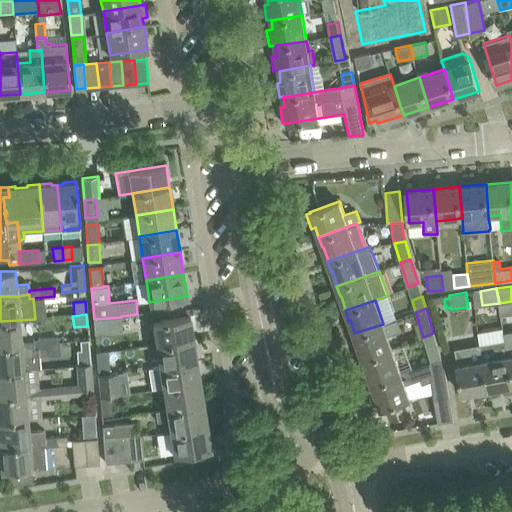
[(157,345),(194,339),(190,316),(153,322),(157,345)]
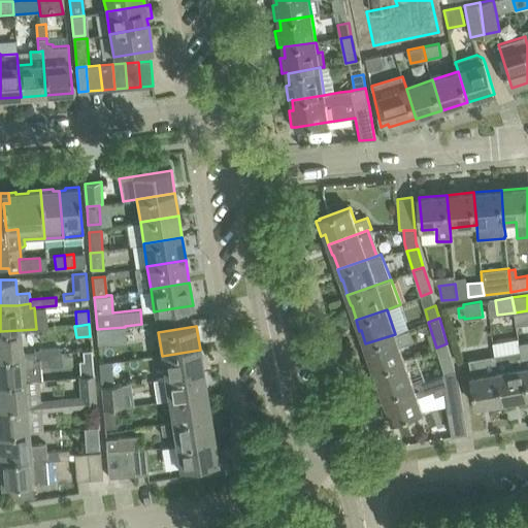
[(98,344),(126,342),(125,327),(97,329),(98,344)]
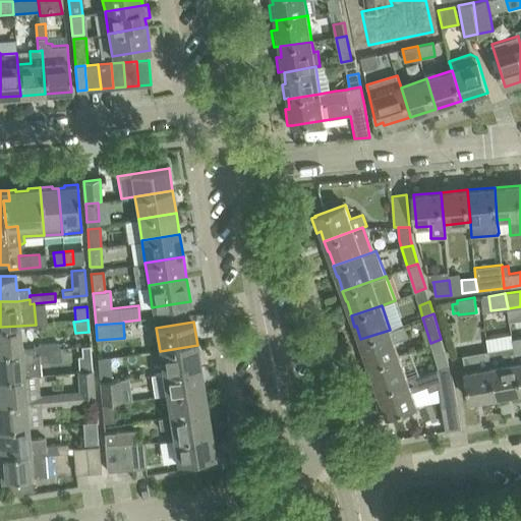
[(368,365),(399,354),(395,342),(407,337),(403,325),(390,330),(360,339),(359,340),(363,351),(364,351),(369,364),(368,364),(368,365)]
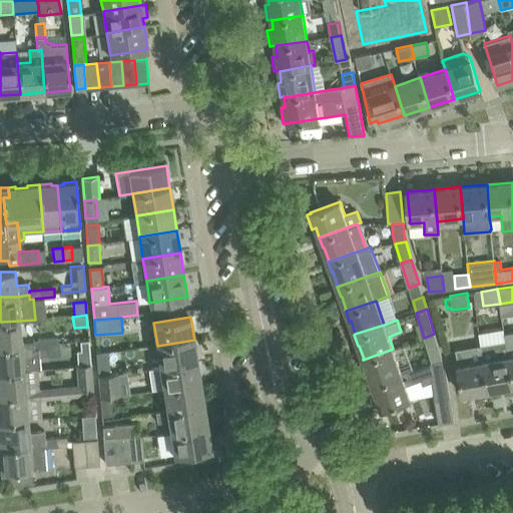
[(0,347),(21,346),(21,342),(19,321),(0,322),(0,347)]
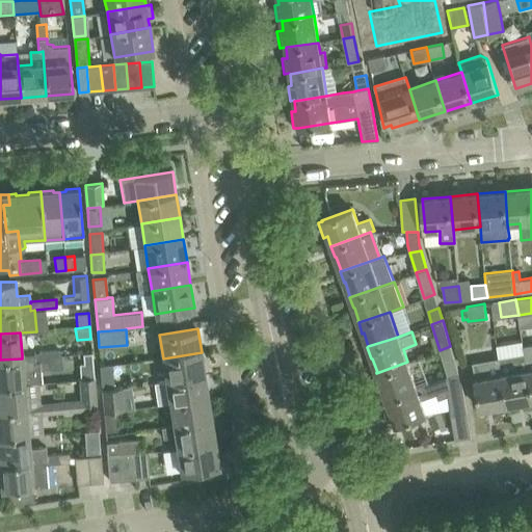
[(523,341),(497,345),(500,357),(507,405),(531,401),(531,395),(525,353),(523,341)]
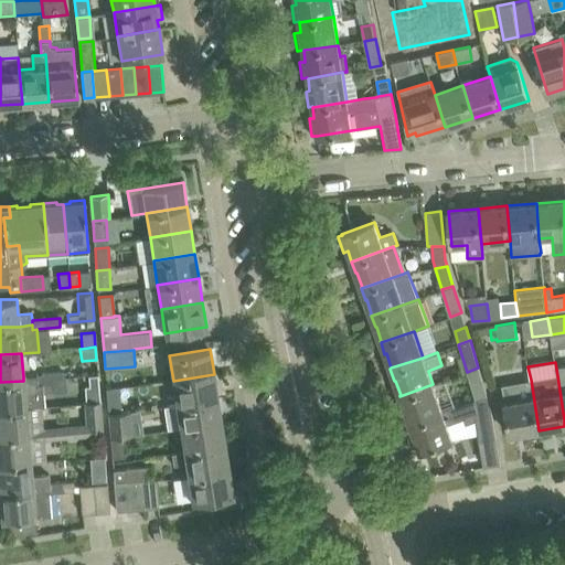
[(51,383),(64,382),(64,373),(51,374),(51,383)]
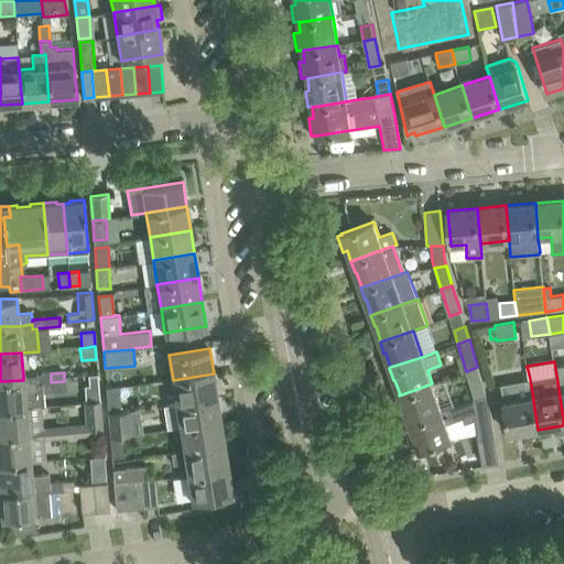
[(36,383),(51,382),(51,373),(36,375),(36,379),(36,383)]
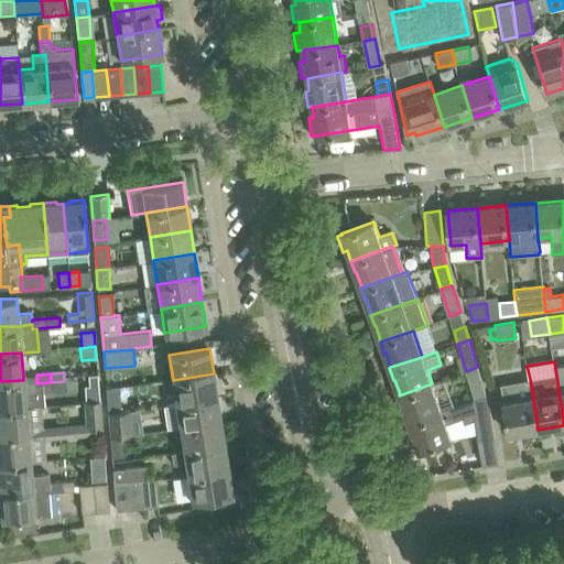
[(173,380),(176,403),(217,397),(214,373),(173,380)]
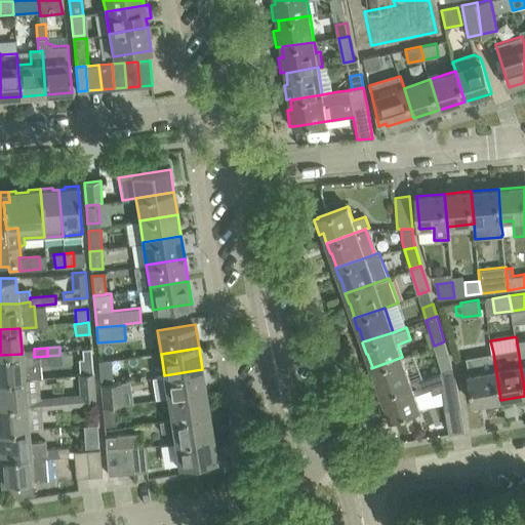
[(48,364),(47,356),(34,357),(34,353),(22,354),(0,355),(0,380),(41,377),(40,364),(48,364)]
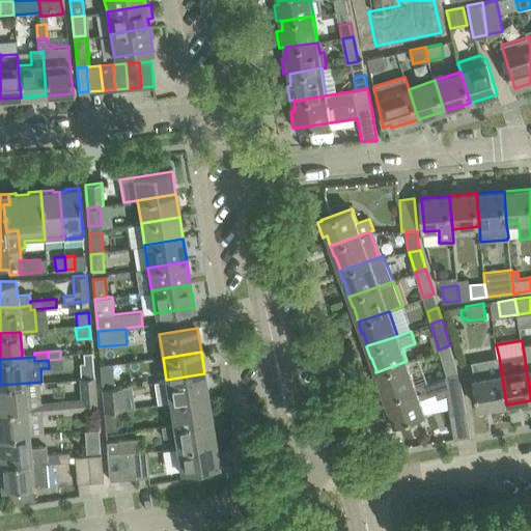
[(499,357),(472,362),(480,410),(506,404),(499,357)]
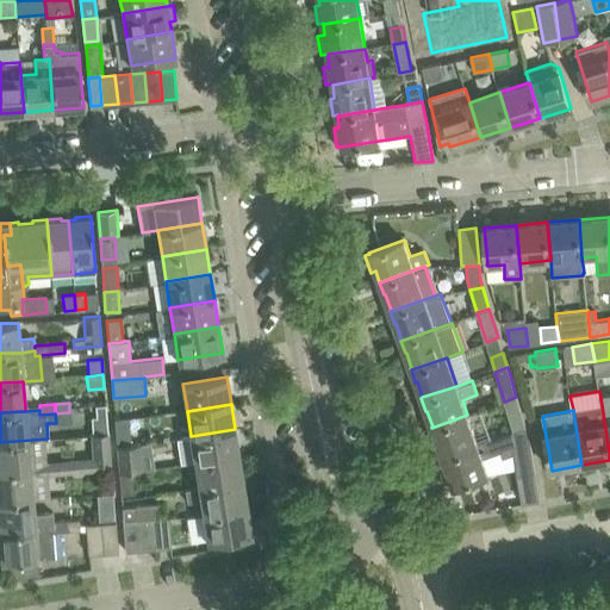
[(514,431),(526,427),(521,412),(509,416),(514,431)]
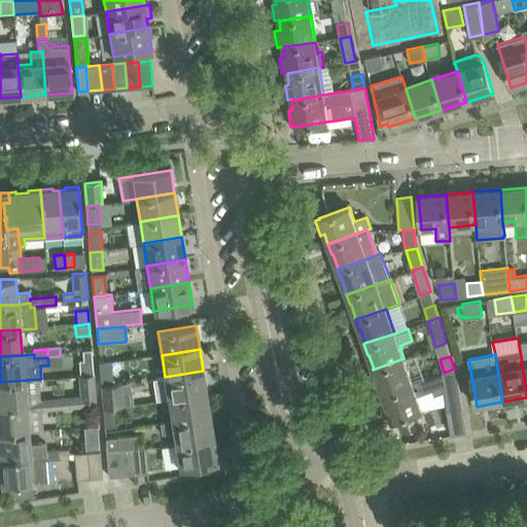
[(382,395),(413,384),(403,358),(373,370),(377,381),(378,380),(383,393),(382,394),(382,395)]
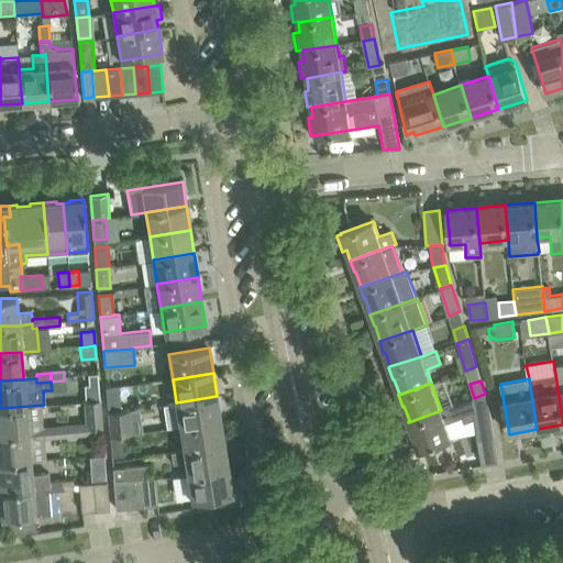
[(85,400),(100,399),(98,385),(84,386),(85,400)]
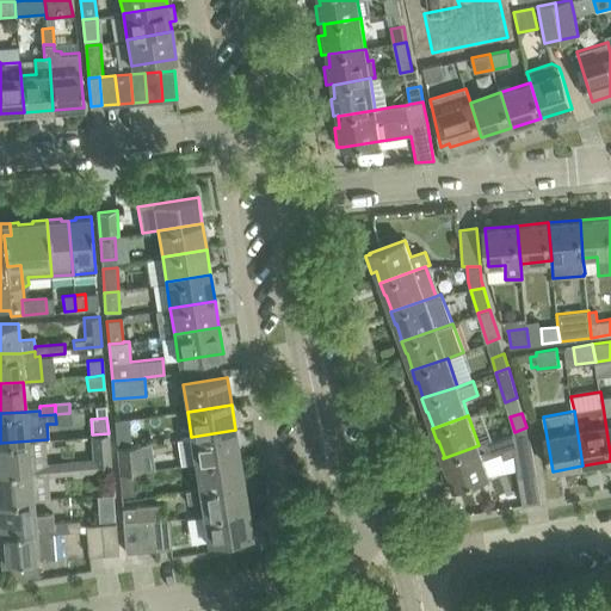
[(129,420),(115,420),(117,443),(130,442),(130,437),(129,420)]
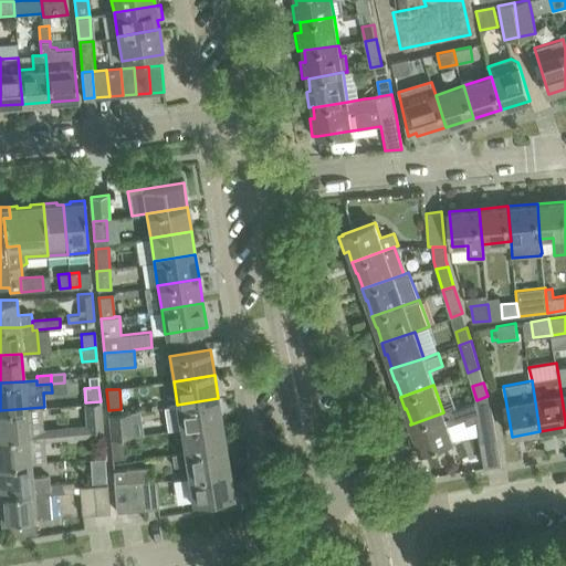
[(496,439),(492,408),(488,396),(477,400),(443,412),(410,425),(415,435),(409,437),(416,453),(420,451),(420,452),(453,440),(448,425),(465,419),(467,425),(477,421),(480,441),(496,439)]
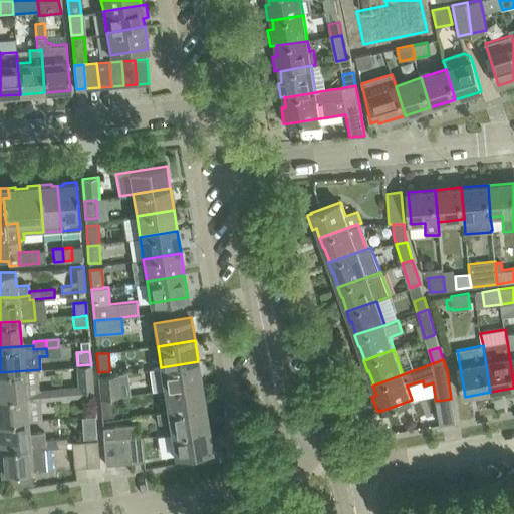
[(161,367),(150,369),(153,392),(164,390),(202,383),(198,361),(161,367)]
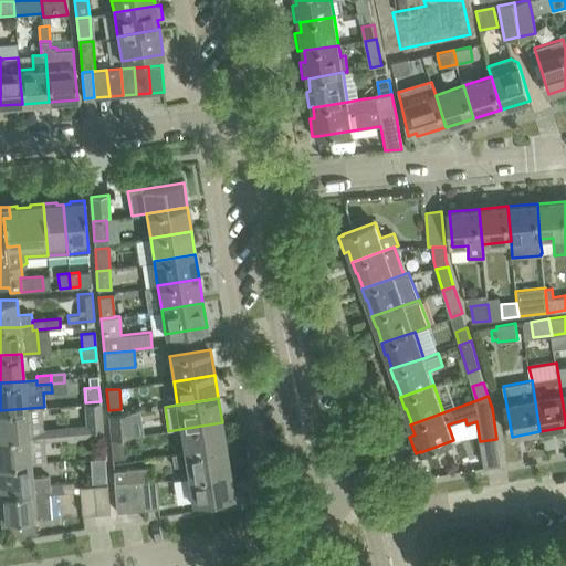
[(41,407),(0,410),(0,438),(98,430),(103,429),(101,401),(85,402),(84,404),(85,425),(43,428),(41,407)]
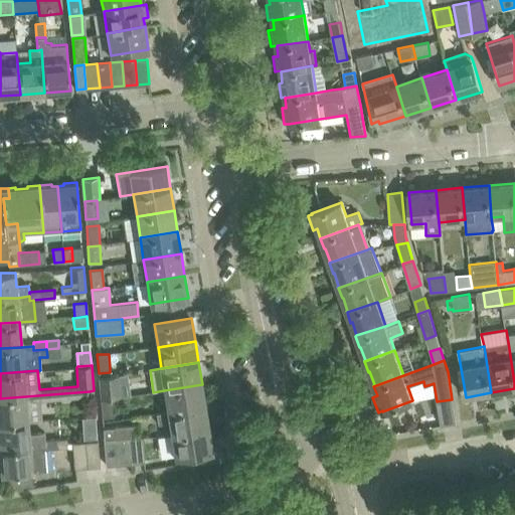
[(119,374),(98,376),(101,398),(112,397),(112,398),(121,397),(121,396),(131,396),(129,373),(119,374)]
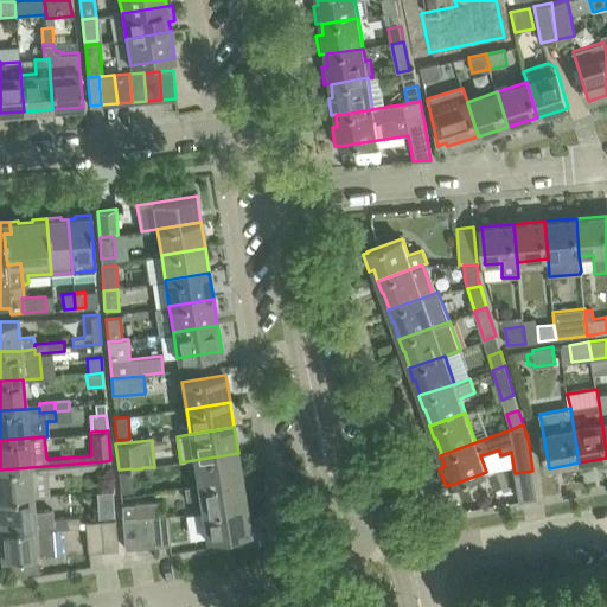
[(198,486),(242,479),(238,453),(193,460),(198,486)]
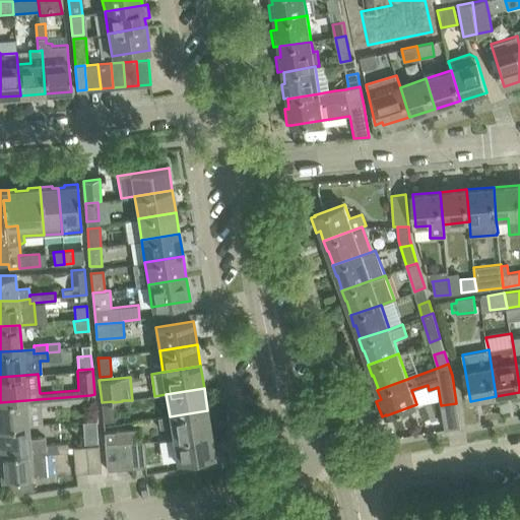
[(40,404),(91,400),(90,395),(0,402),(0,427),(27,425),(26,413),(41,411),(40,404)]
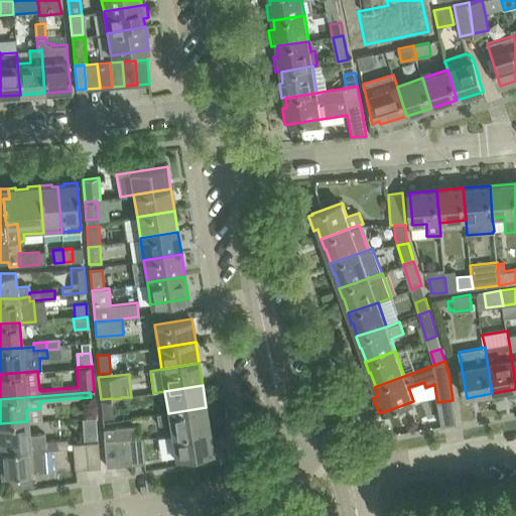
[(114,417),(112,399),(112,398),(101,399),(102,418),(114,417)]
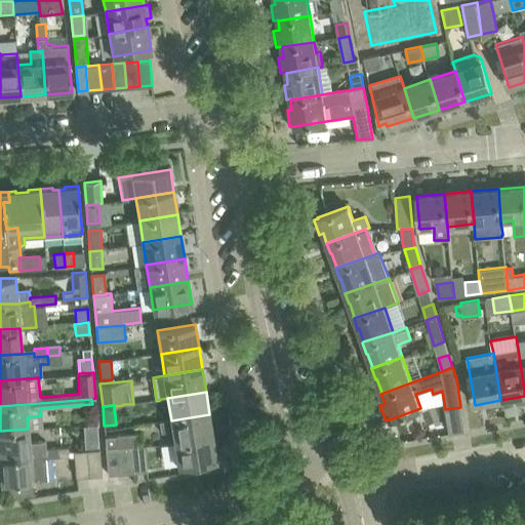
[(212,436),(209,414),(171,420),(159,421),(161,432),(172,430),(174,442),(212,436)]
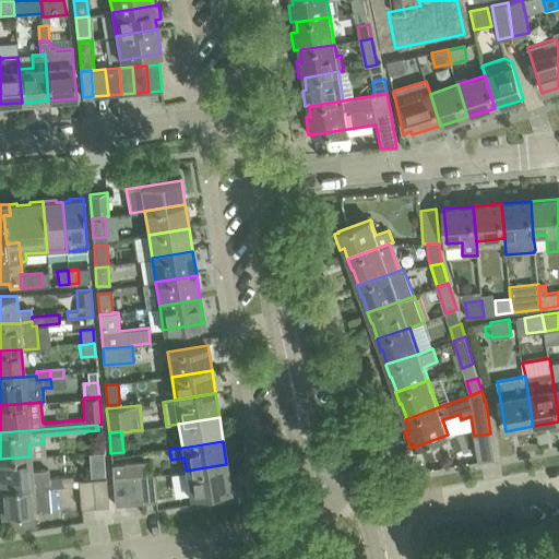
[(30,456),(0,459),(0,486),(47,482),(47,488),(62,487),(61,477),(49,478),(48,470),(31,471),(30,456)]
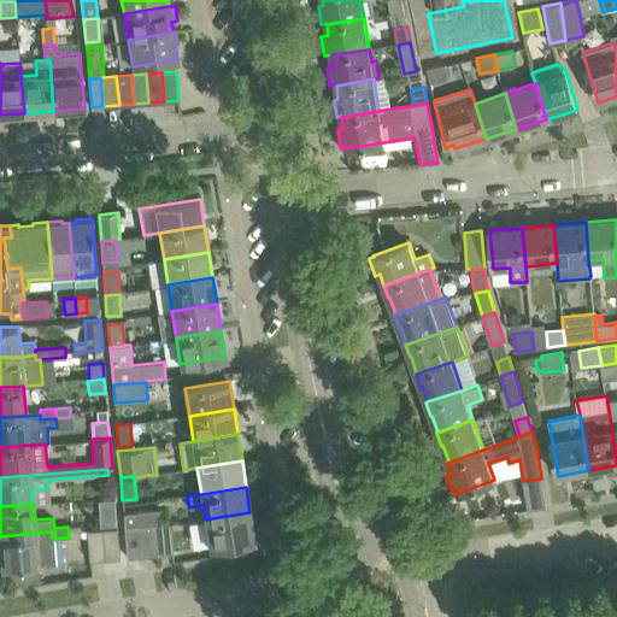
[(160,526),(160,524),(158,510),(135,512),(139,527),(154,526),(160,526)]
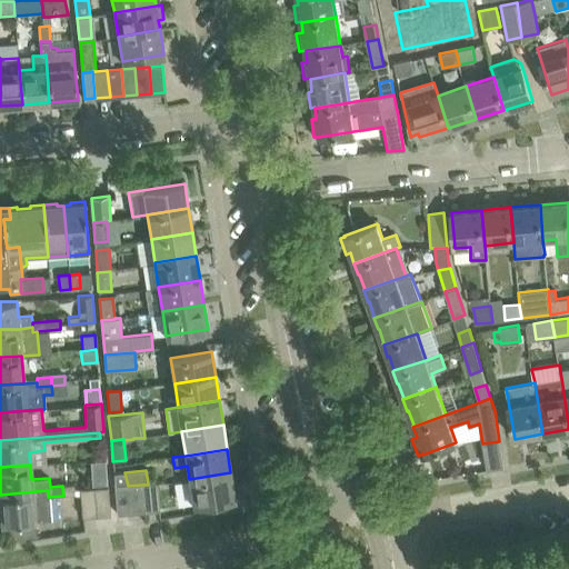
[(113,473),(115,487),(128,486),(125,472),(113,473)]
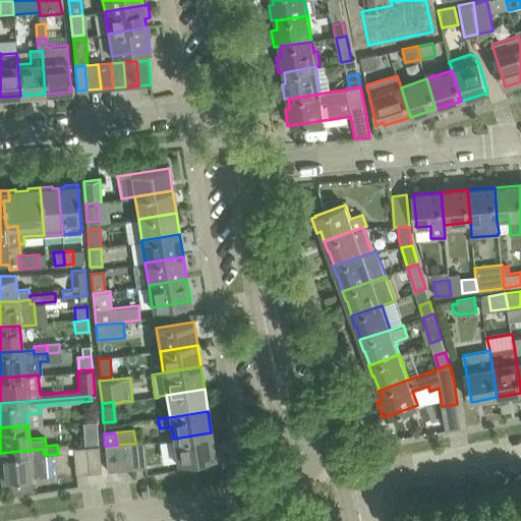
[(215,456),(211,432),(173,439),(177,462),(215,456)]
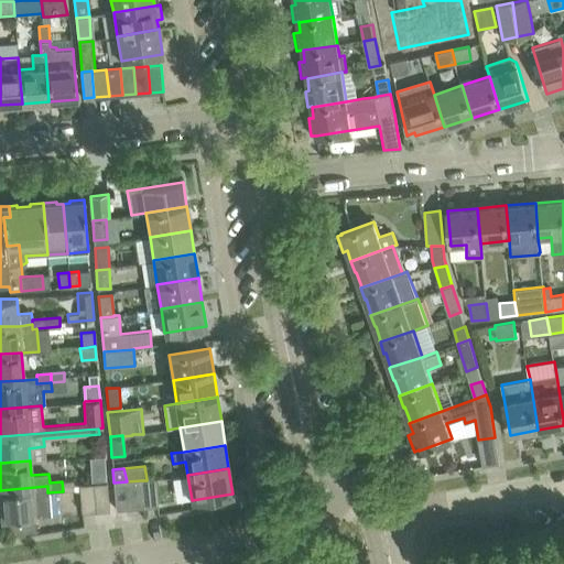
[(155,478),(147,479),(147,480),(141,480),(142,507),(158,506),(155,478)]
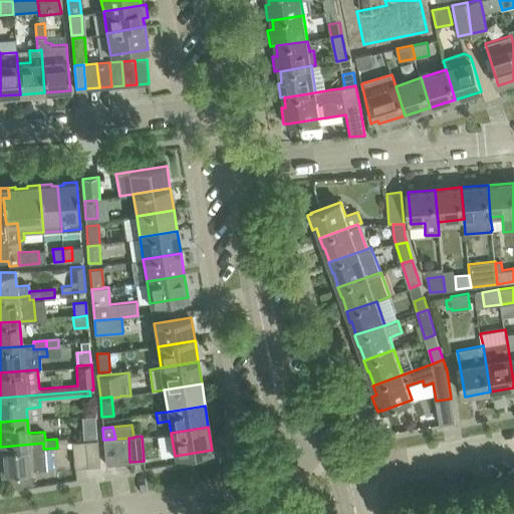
[(67,438),(56,439),(57,448),(68,447),(67,438)]
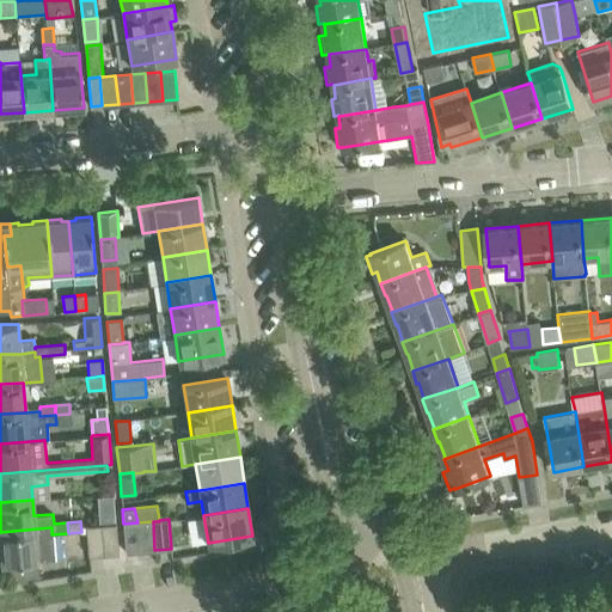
[(154,550),(153,521),(138,522),(139,551),(154,550)]
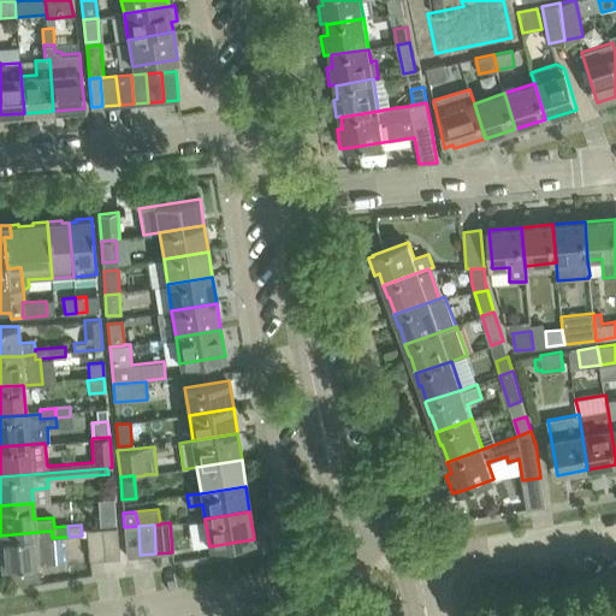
[(124,527),(126,556),(140,555),(138,526),(124,527)]
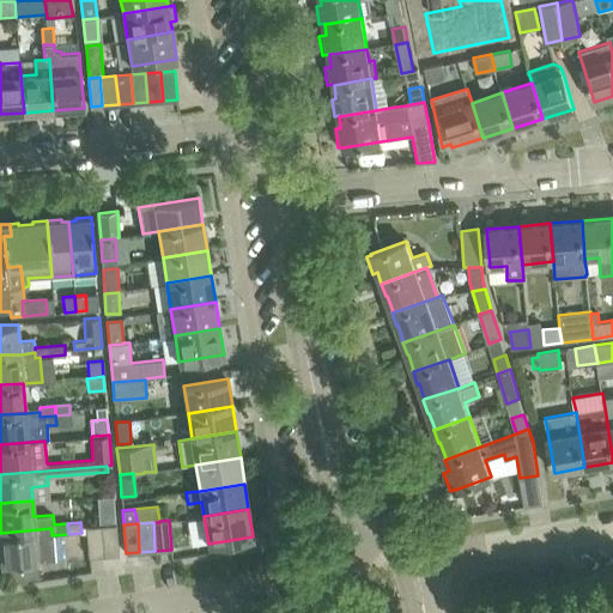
[(119,554),(120,554),(117,525),(116,525),(99,526),(102,556),(119,554)]
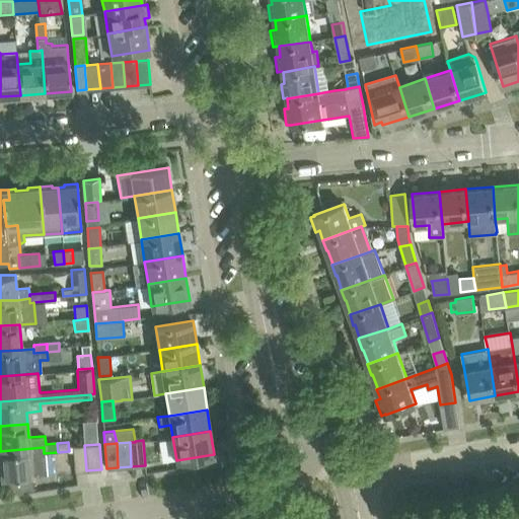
[(75,471),(86,470),(84,445),(73,446),(75,471)]
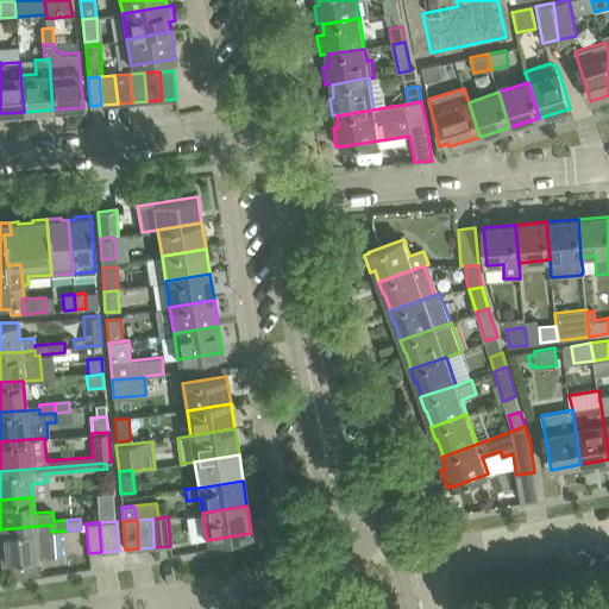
[(54,556),(51,532),(51,525),(0,529),(0,540),(1,560),(54,556)]
